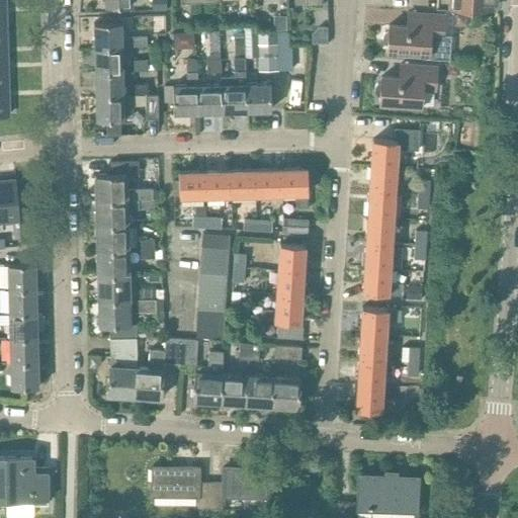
[(165,0),(151,0),(152,10),(166,10),(165,0)]
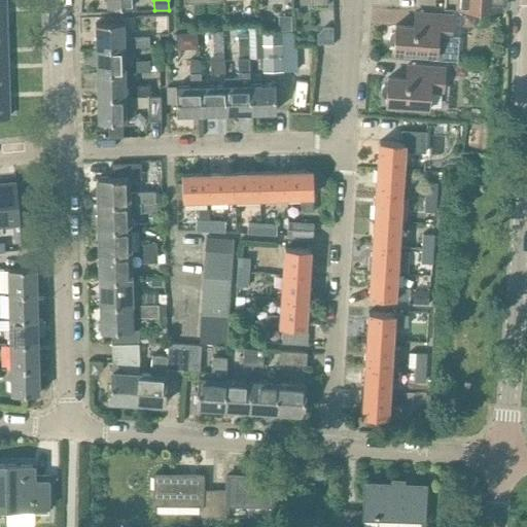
[(502,1),(502,0),(443,0),(443,8),(499,10),(499,1),(502,1)]
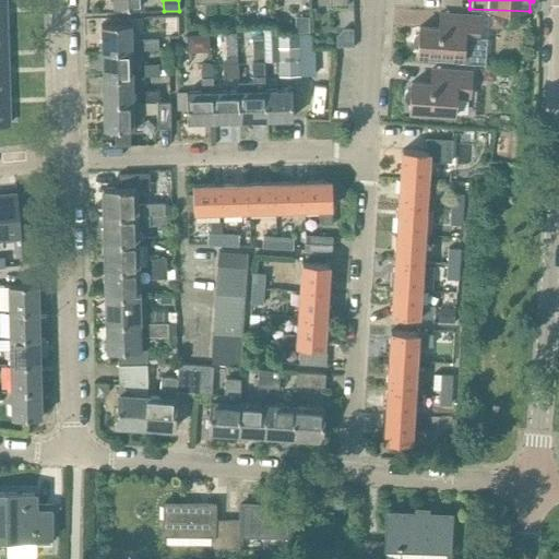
[(445,30),(418,27),(418,34),(414,35),(412,38),(412,43),(413,46),(414,48),(417,49),(416,56),(462,59),(462,62),(486,64),(488,43),(477,42),(479,18),(447,14),(445,30)]
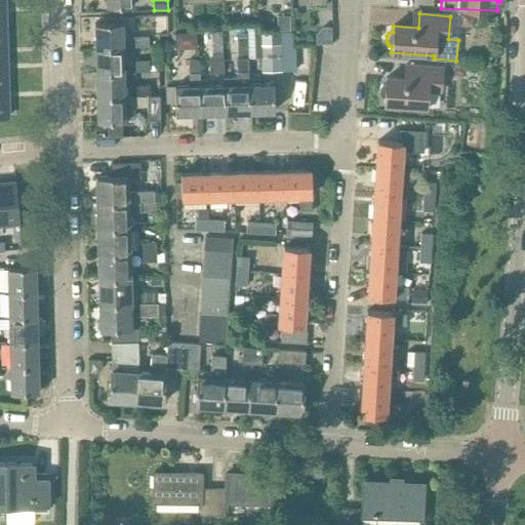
[(461,14),(460,28),(474,28),(475,14),(461,14)]
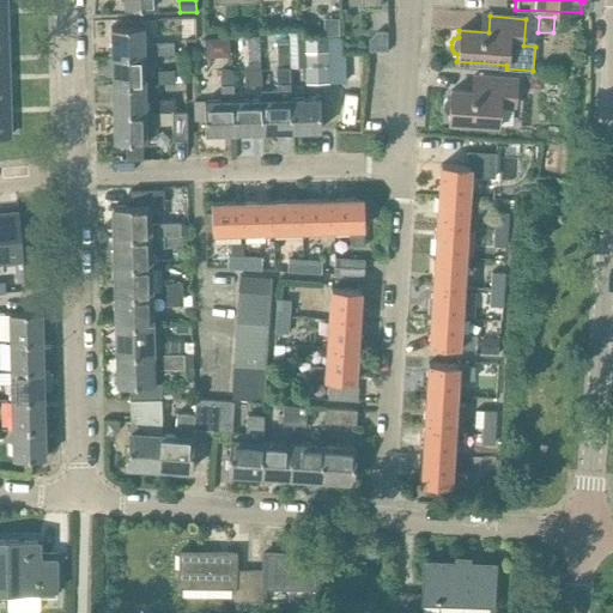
[(144,25),(110,26),(111,56),(139,56),(145,55),(174,55),(174,54),(174,42),(145,42),(144,25)]
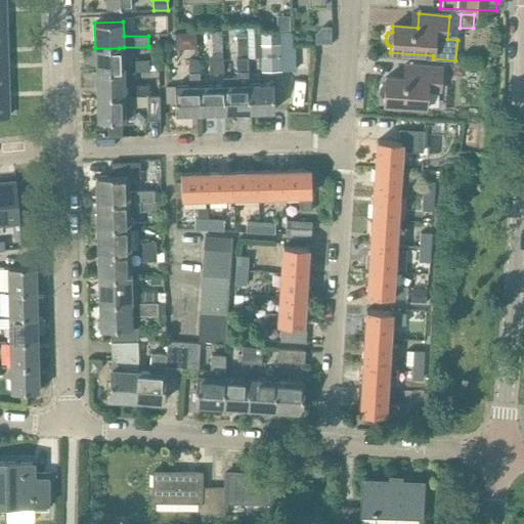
[(320,27),(314,34),(314,43),(330,42),(330,27),(320,27)]
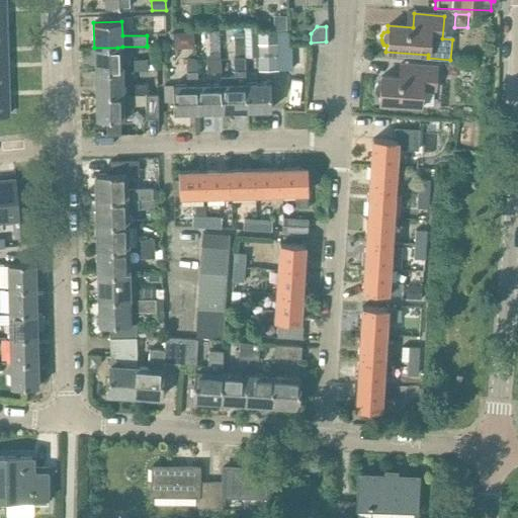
[(276,45),(276,31),(257,32),(258,45),(259,71),(277,70),(276,45)]
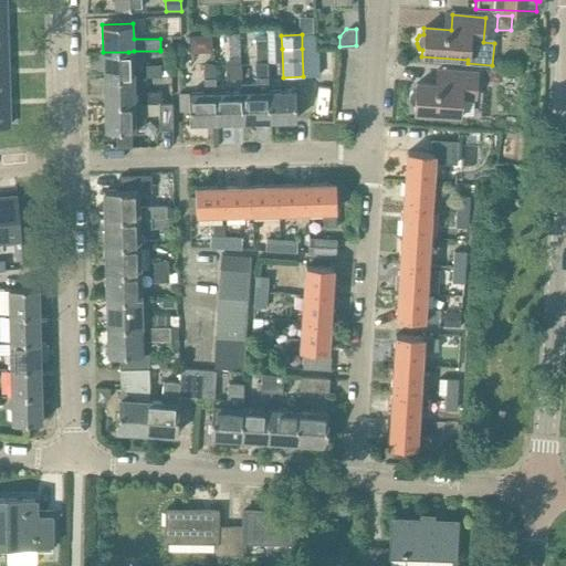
[(265,41),(254,41),(255,59),(266,59),(265,41)]
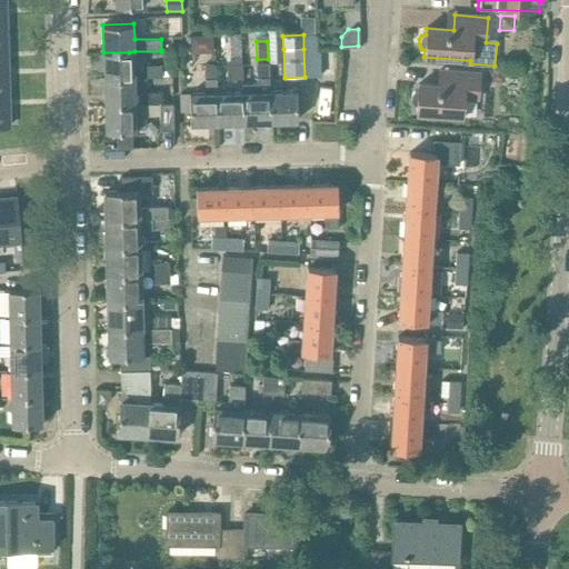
[(129,52),(103,52),(105,79),(136,78),(135,66),(135,51),(129,52)]
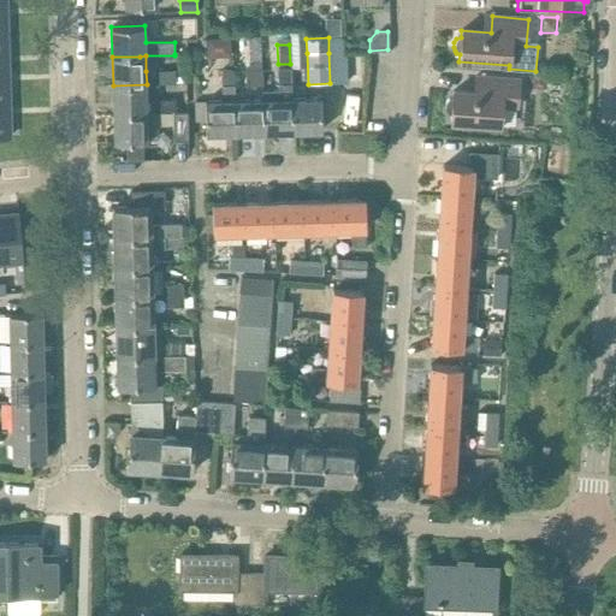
[(261,61),(248,61),(249,86),(262,84),(261,61)]
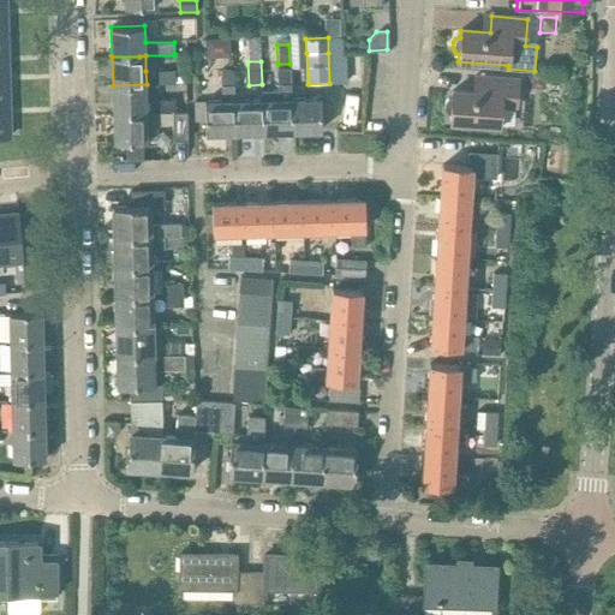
[(279,90),(262,90),(262,99),(263,132),(291,131),(291,97),(290,84),(291,84),(291,67),(290,67),(276,69),(278,85),(279,85),(279,90)]
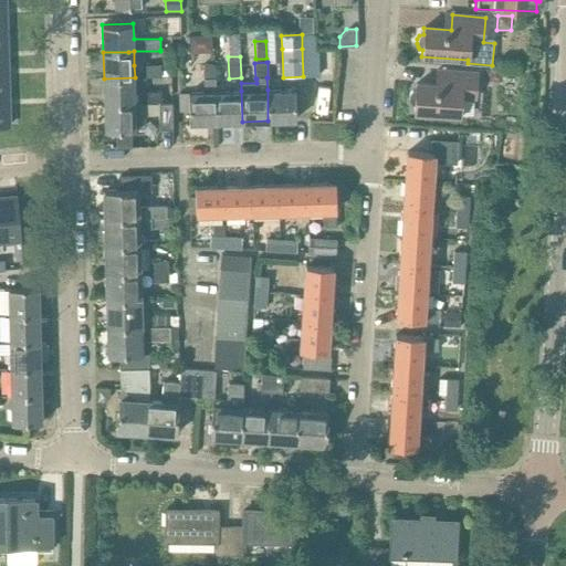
[(203,92),(188,92),(189,123),(216,122),(216,91),(215,64),(202,64),(203,92)]
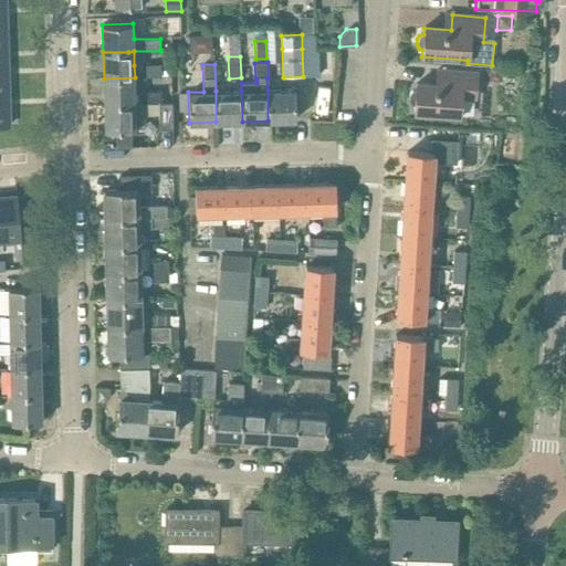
[(146,65),(144,65),(144,76),(146,76),(159,75),(159,71),(159,65),(146,65)]
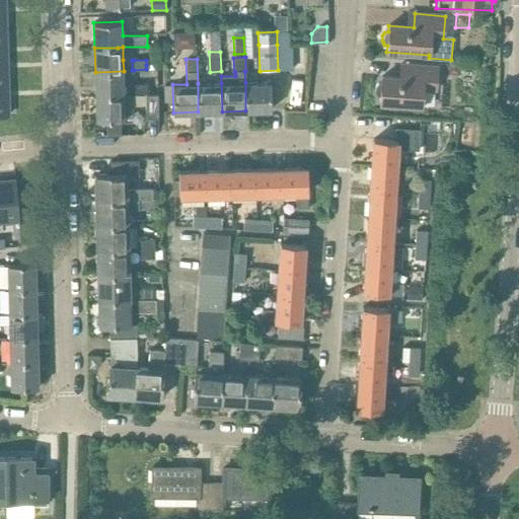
[(435,90),(437,68),(406,66),(405,79),(381,77),(380,83),(377,85),(375,88),(374,92),(376,95),(379,97),(379,103),(421,106),(422,90),(435,90)]
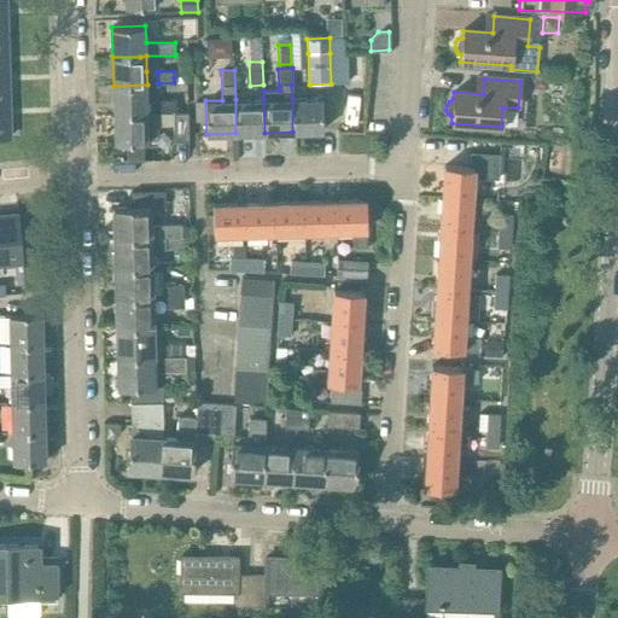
[(147,85),(114,86),(114,115),(147,115),(156,114),(173,114),(176,114),(176,100),(147,100),(147,85)]
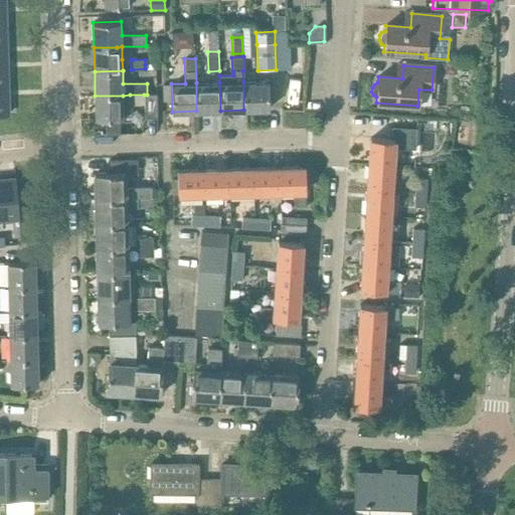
[(269,80),(243,81),(243,110),(270,109),(269,80)]
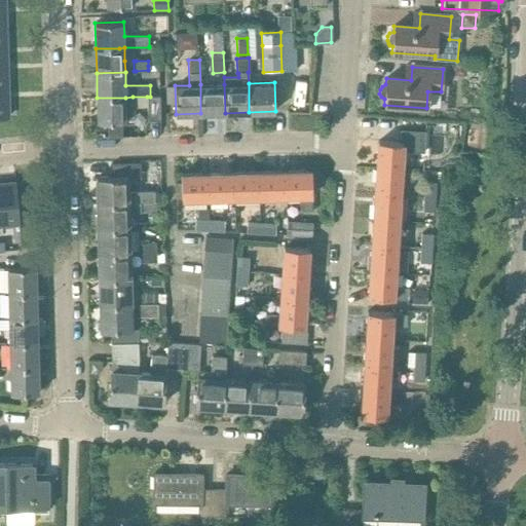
[(224,84),(200,84),(200,113),(225,113),(224,84)]
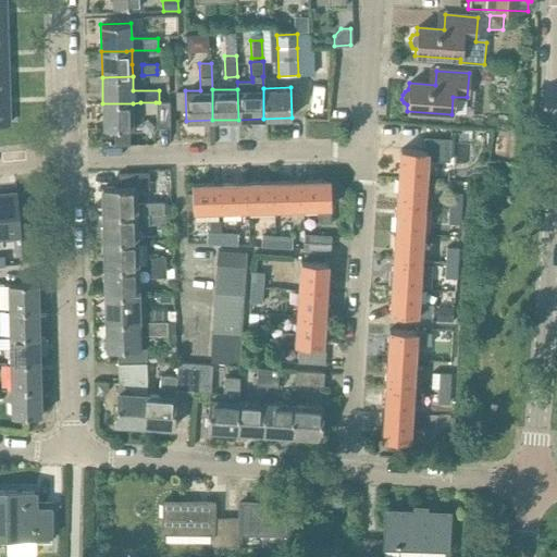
[(159,102),(156,102),(156,113),(156,128),(170,127),(169,102),(169,101),(159,102)]
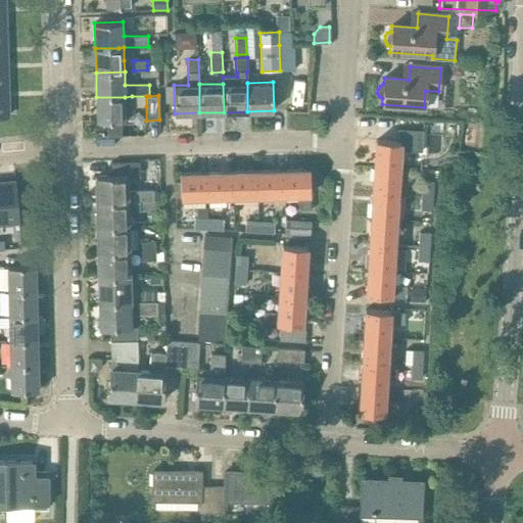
[(125,97),(96,97),(97,122),(106,122),(106,137),(121,136),(121,132),(121,121),(126,121),(126,119),(133,119),(132,106),(132,96),(125,97)]
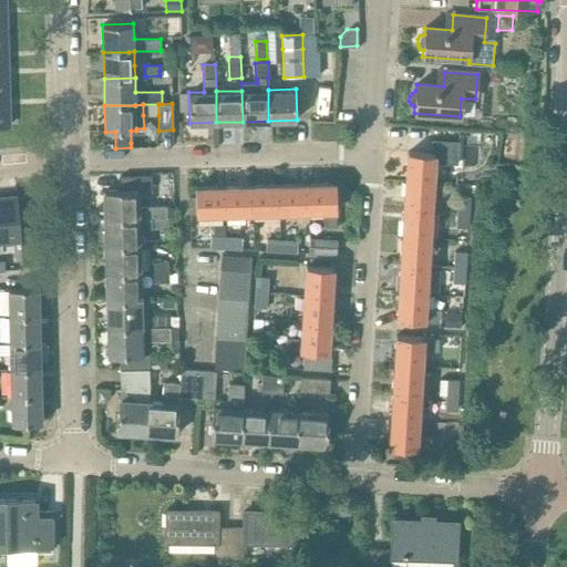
[(405,179),(405,181),(434,183),(434,181),(435,163),(456,165),(457,155),(457,142),(431,141),(431,154),(408,152),(405,179)]
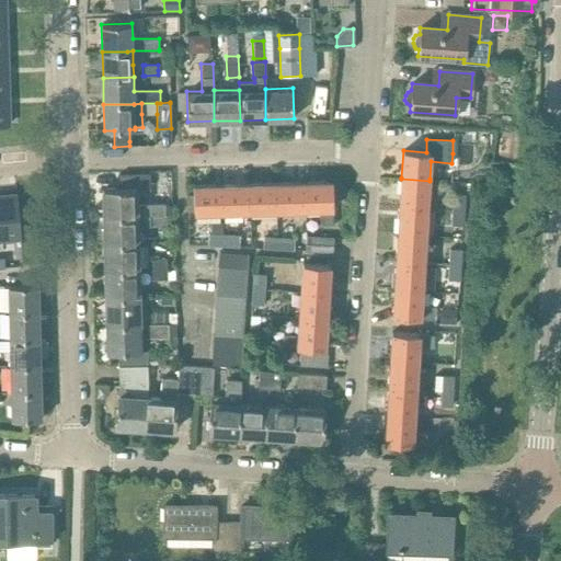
[(119,189),(103,189),(103,217),(164,216),(164,203),(138,204),(135,204),(135,189),(138,189),(150,189),(149,173),(118,174),(119,189)]
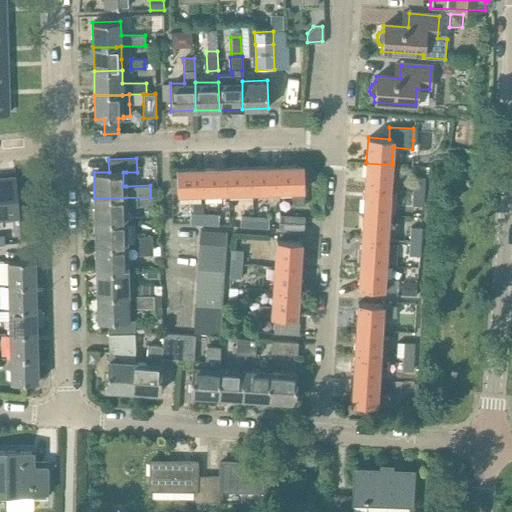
[(365,187),(365,189),(391,190),(391,189),(392,165),(366,163),(365,187)]
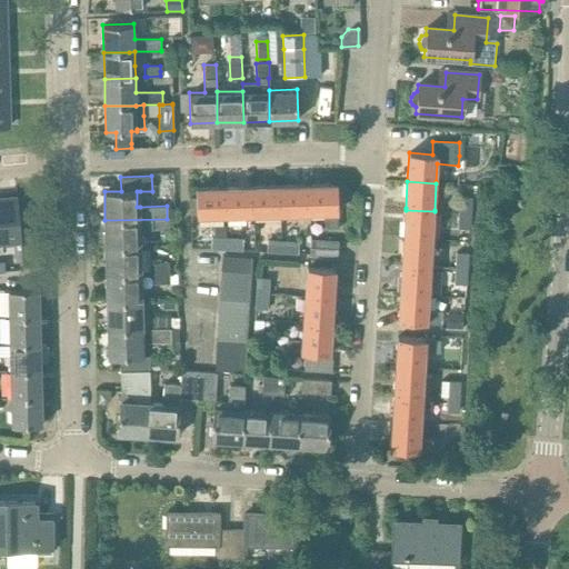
[(310,185),(309,185),(309,211),(310,211),(325,210),(325,228),(337,227),(337,210),(338,210),(337,183),(310,185)]
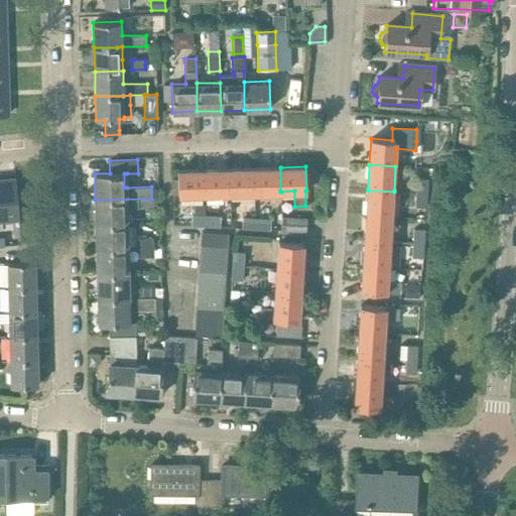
[(254,168),(252,168),(253,191),(256,191),(280,191),(280,167),(254,168)]
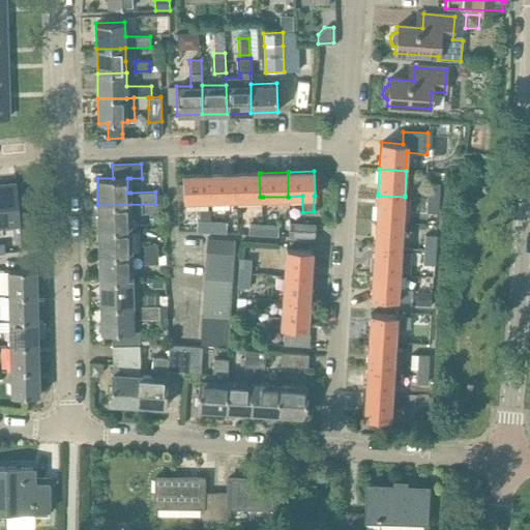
[(259,173),(234,174),(235,198),(236,198),(260,197),(259,173)]
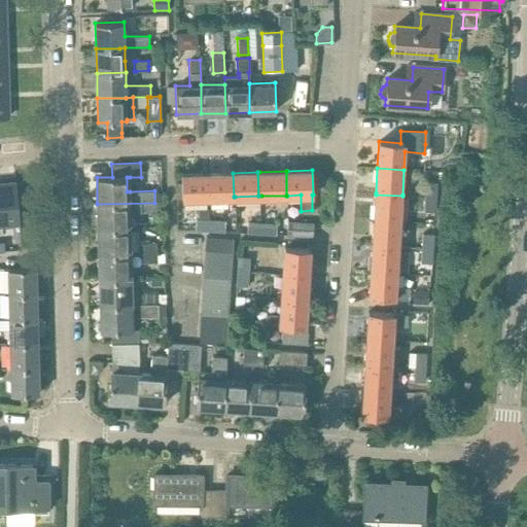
[(207,173),(181,174),(181,181),(182,198),(208,198),(207,173)]
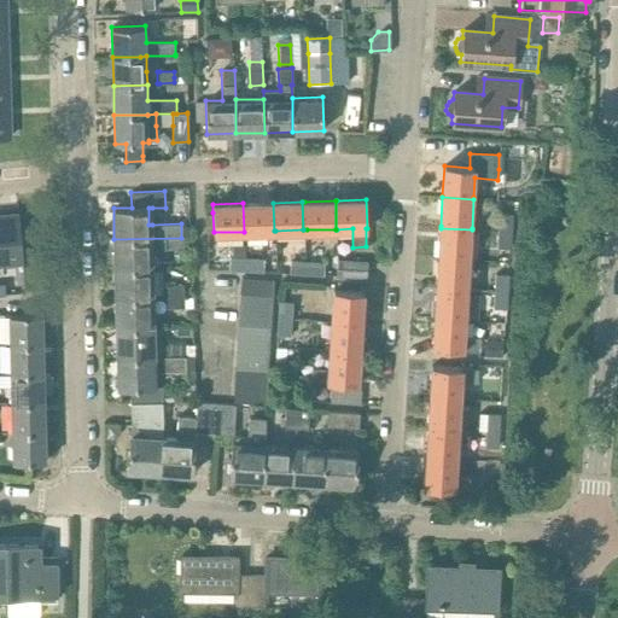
[(244,203),(243,203),(244,232),(245,232),(274,231),(273,203),(244,203)]
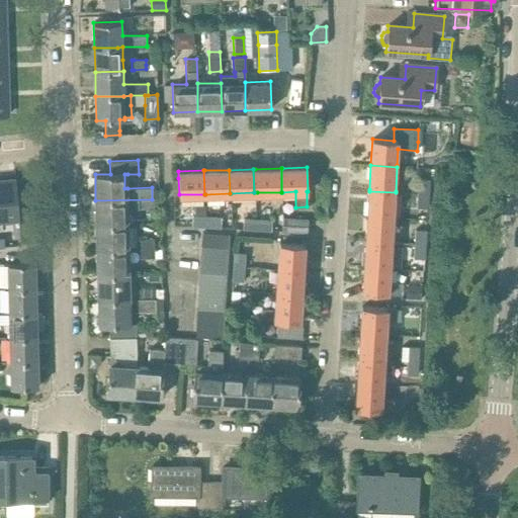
[(0,179),(0,225),(17,224),(19,224),(16,193),(15,178),(0,179)]
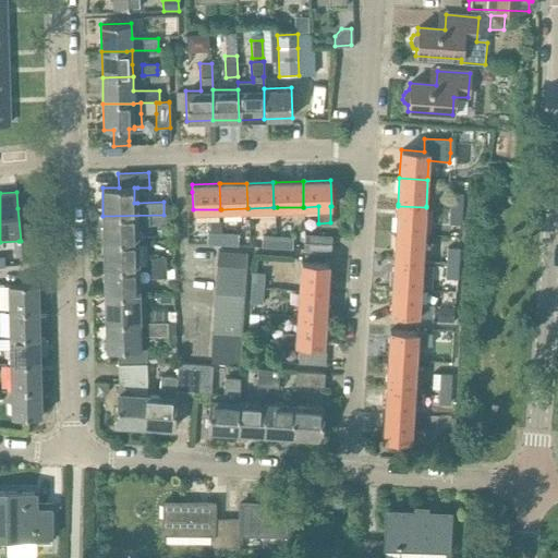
[(450,207),(450,208),(461,209),(461,208),(462,194),(451,193),(450,207)]
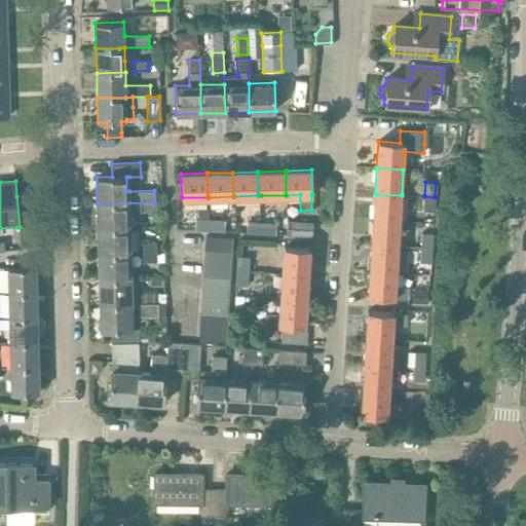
[(375,194),(373,219),(400,221),(402,195),(375,194)]
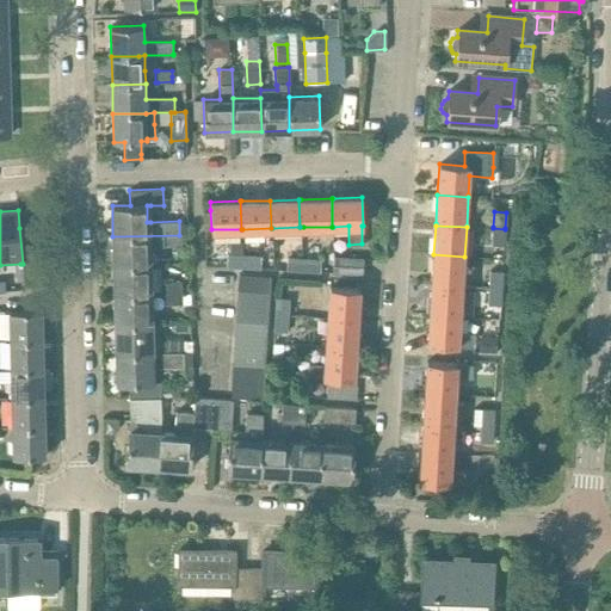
[(493,228),(492,245),(504,246),(505,229),(493,228)]
